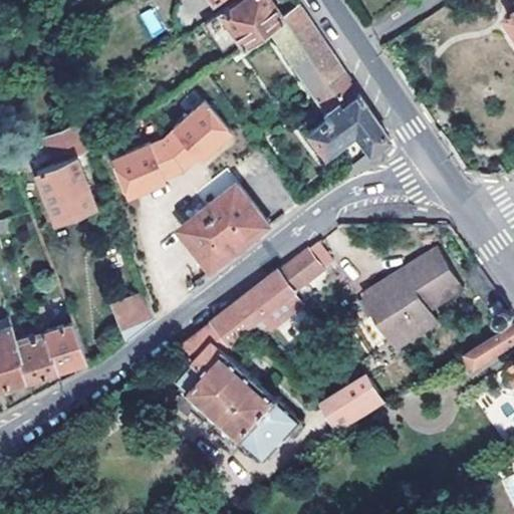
[(261,29),(283,14),(273,0),(234,0),(221,9),(243,42),(261,29)]
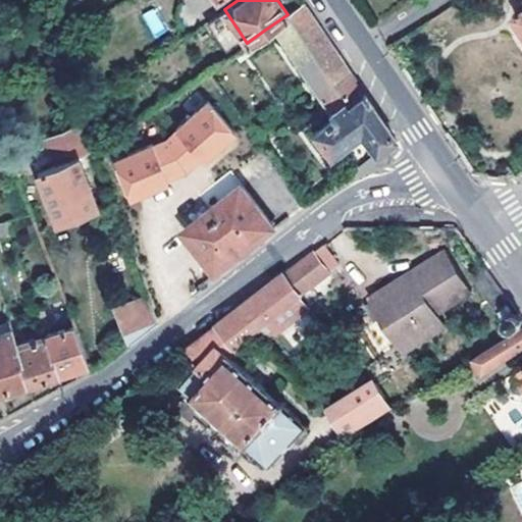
[(288,14),(265,30),(270,38),(277,34),(332,116),(312,133),(329,155),(360,133),(376,152),(396,138),(304,3),(288,14)]
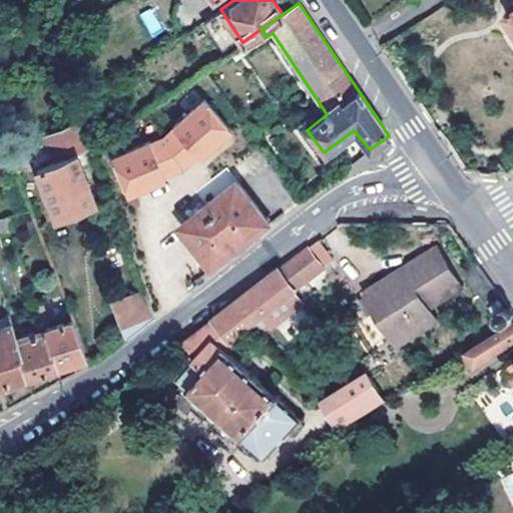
[(139,14),(151,38),(164,31),(152,7),(139,14)]
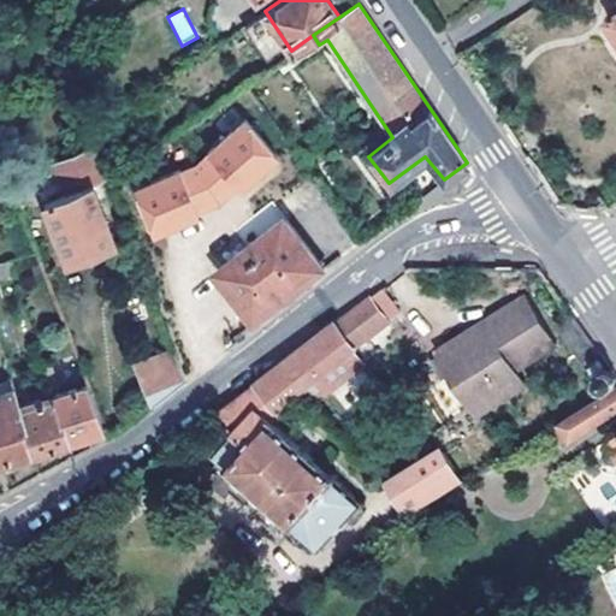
[(242,199),(280,169),(278,163),(248,122),(179,172),(147,184),(132,195),(150,242),(184,230),(214,208),(242,199)]
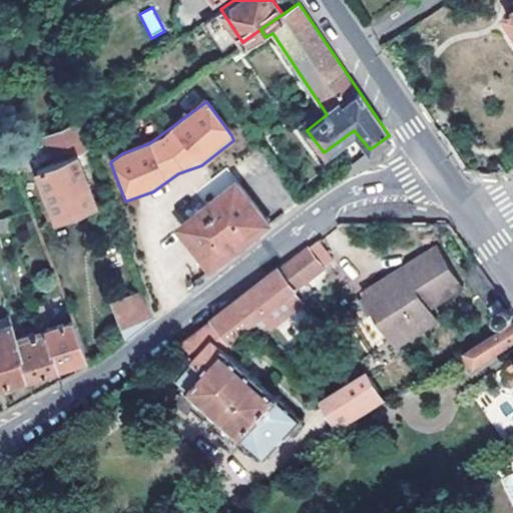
[(92,202),(86,182),(101,176),(89,147),(35,166),(54,216),(92,202)]
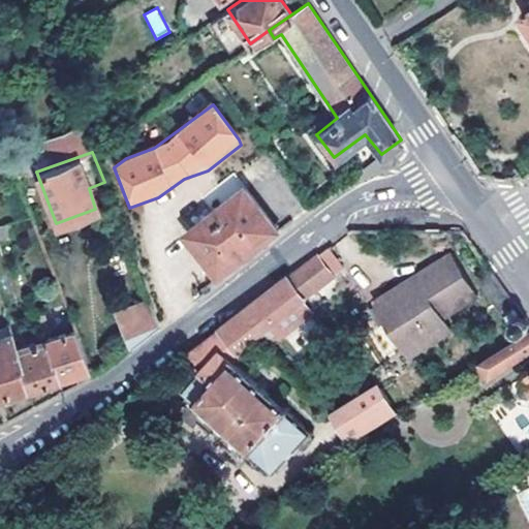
[(282,231),(248,188),(189,234),(222,278),(252,254),(282,231)]
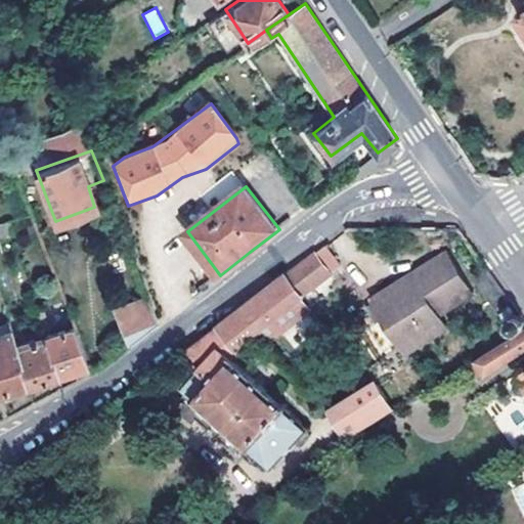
[(445,326),(437,313),(472,291),(446,251),(372,300),(406,352),(445,326)]
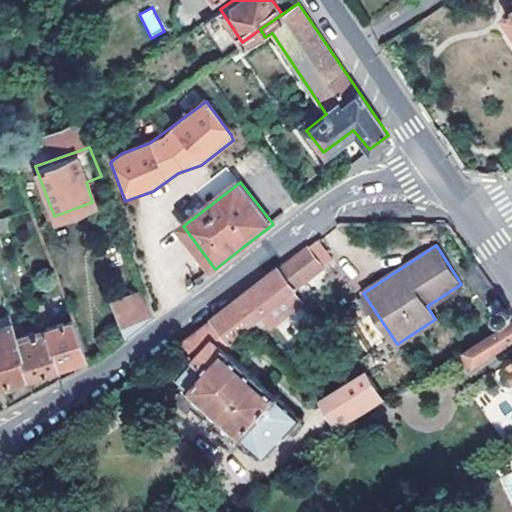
[(239,302),(256,320),(326,267),(311,246),(239,302)]
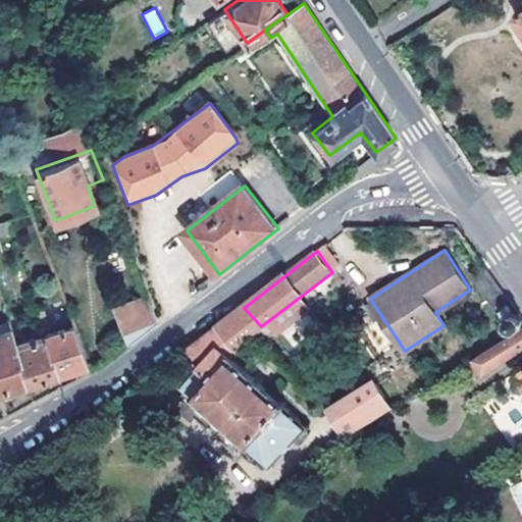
[(115,307),(131,342),(158,320),(147,293),(115,307)]
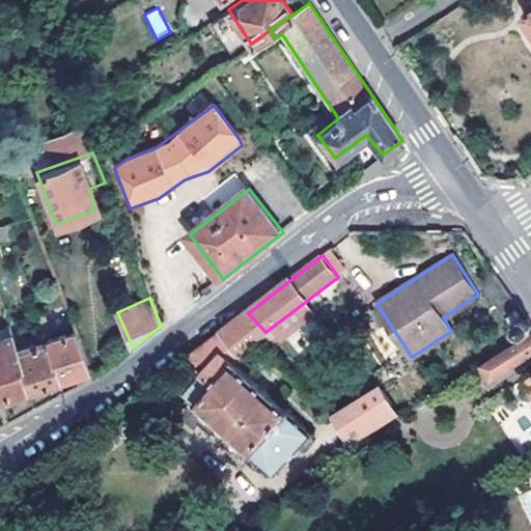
[(530,322),(521,306),(506,316),(523,340),(530,335),(530,322)]
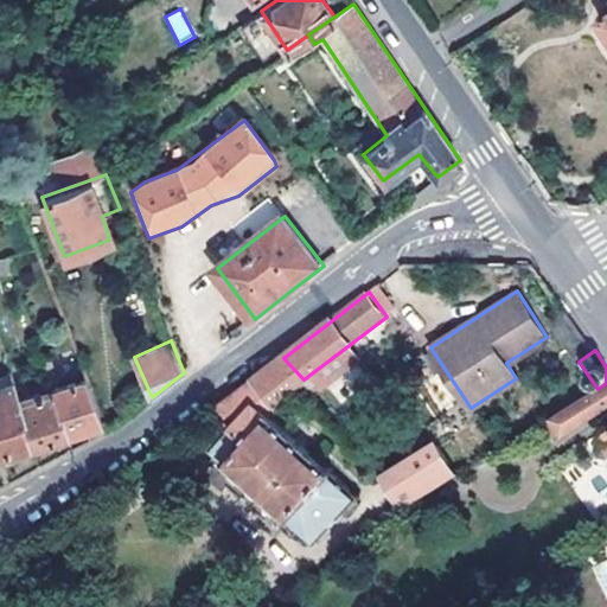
[(266,371),(286,395),(288,397),(306,383),(304,379),(283,358),(266,371)]
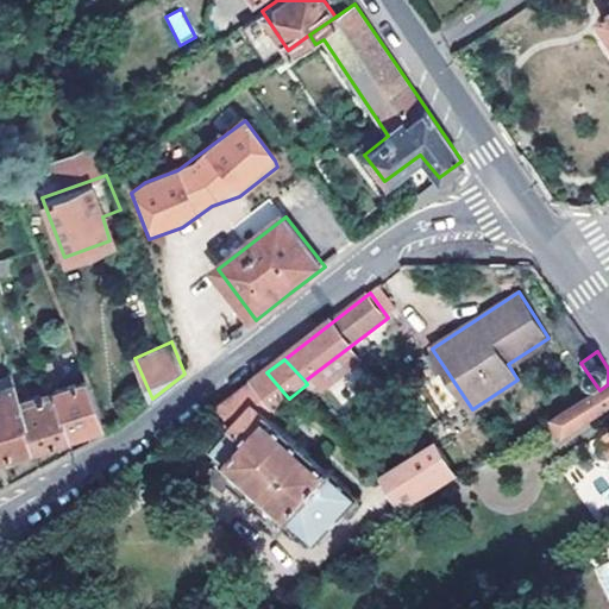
[(287,396),(267,372),(245,389),(217,410),(234,426),(213,447),(319,544),(360,498),(267,412),(287,396)]
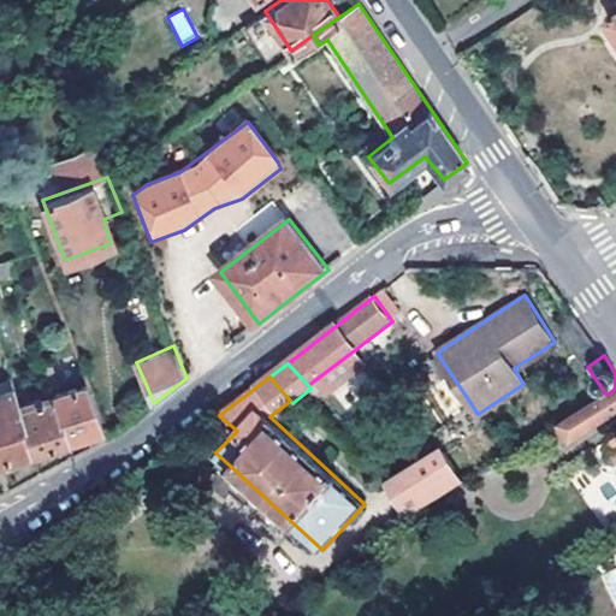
[(54,394),(69,437),(105,426),(88,384),(54,394)]
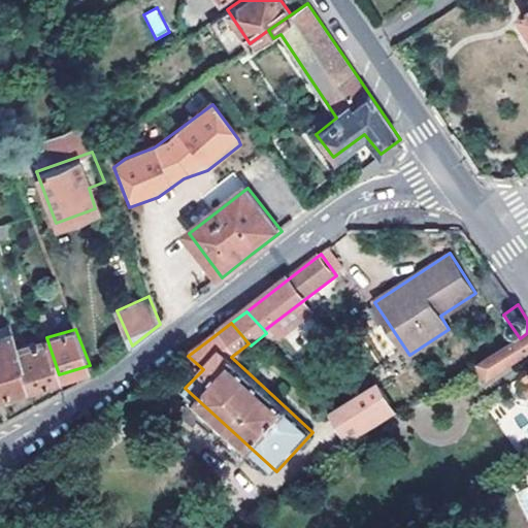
[(0,392),(28,384),(15,347),(10,331),(0,333),(0,392)]
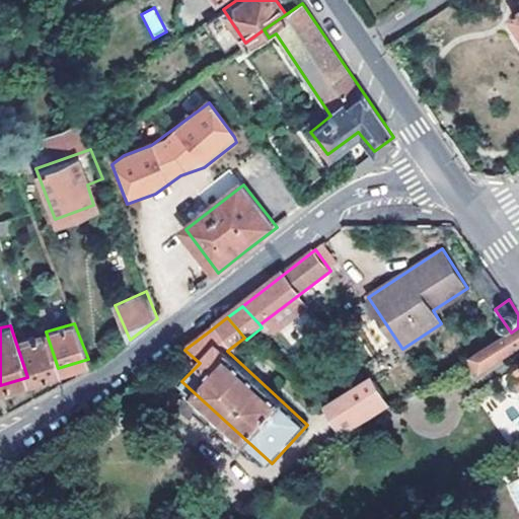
[(518,327),(511,332),(473,356),(480,367),(518,344),(518,327)]
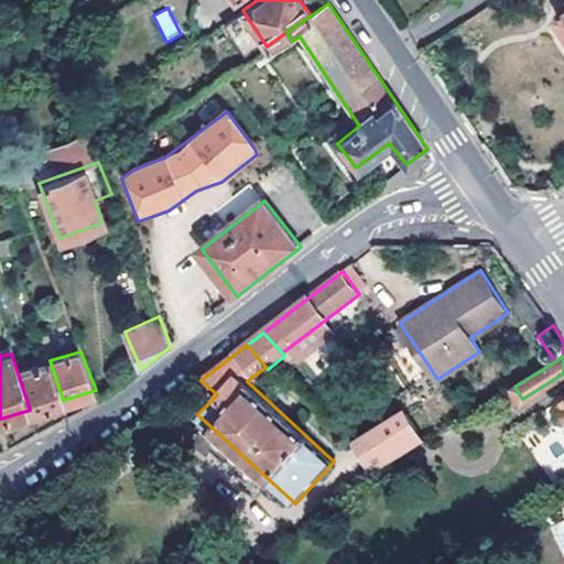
[(63,400),(50,360),(17,370),(30,410),(63,400)]
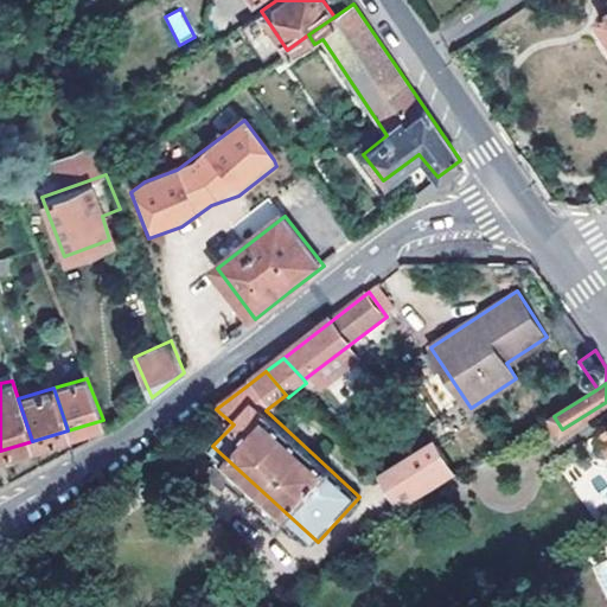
[(455,471),(436,440),(383,473),(402,503),(455,471)]
